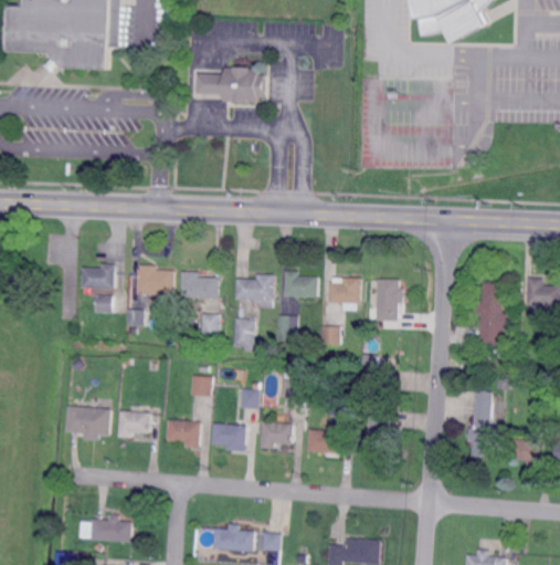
[(118,0),(117,48),(117,49),(106,49),(105,71),(61,69),(60,67),(55,63),(52,66),(53,67),(51,70),(48,73),(41,66),(48,60),(49,61),(50,62),(52,60),(49,56),(46,54),(4,52),(6,7),(19,8),(19,7),(20,6),(20,4),(20,0),(118,0)]
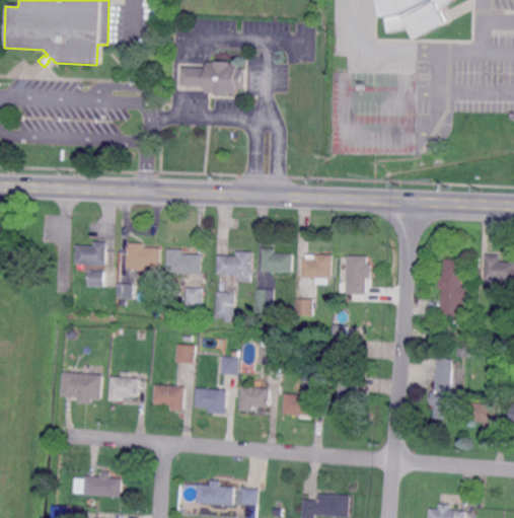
[(451,0),(442,9),(446,17),(447,20),(446,21),(444,23),(432,29),(414,39),(409,28),(387,31),(384,17),(383,17),(379,0),(451,0)]
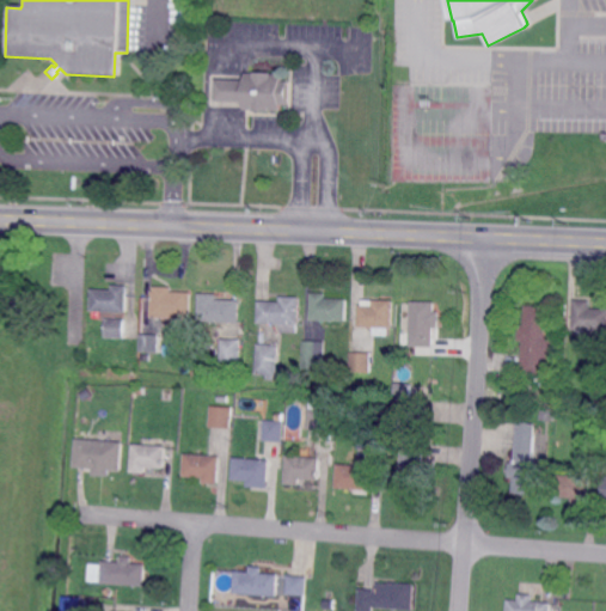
[(279,83),(285,83),(285,107),(277,107),(277,112),(242,112),(242,104),(221,104),(212,104),(212,81),(222,81),(242,81),(242,74),(279,75),(279,83)]
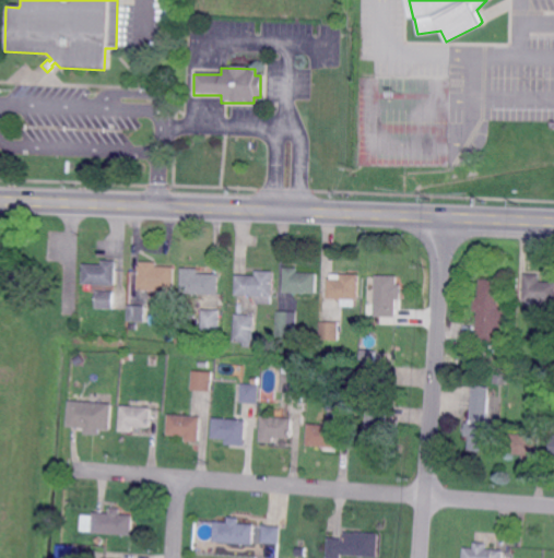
[(112,286),(108,286),(108,293),(110,293),(110,310),(93,310),(93,286),(80,286),(80,265),(99,266),(99,262),(113,262),(112,286)]
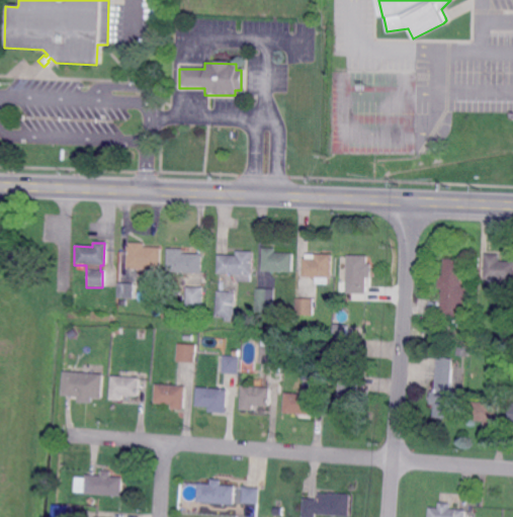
[(142,249),(158,249),(158,271),(124,270),(124,247),(126,248),(126,244),(142,245),(142,249)]
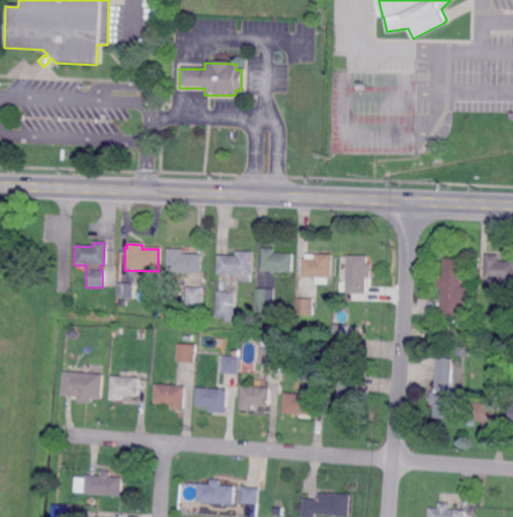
[(289,272),(259,271),(260,248),(273,249),(273,253),(290,253),(289,272)]
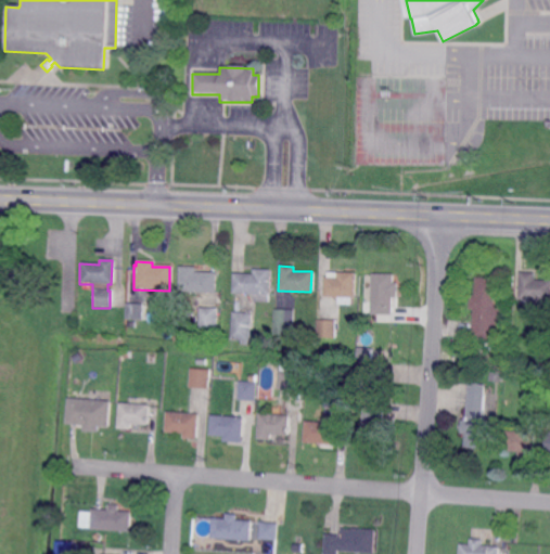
[(215,293),(177,292),(178,267),(194,267),(194,272),(215,273),(215,293)]
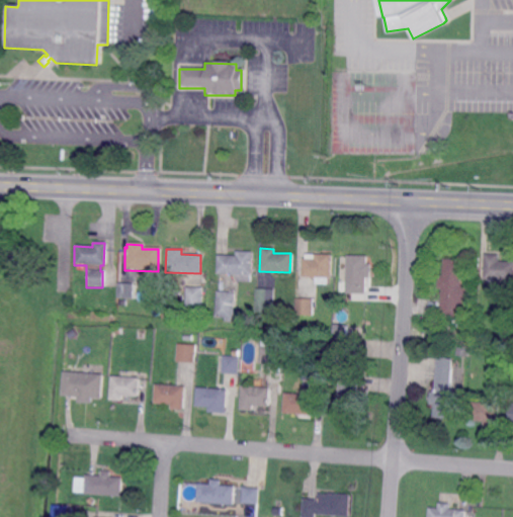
[(249,276),(248,276),(248,283),(234,283),(234,276),(215,275),(215,256),(233,257),(233,252),(250,253),(249,276)]
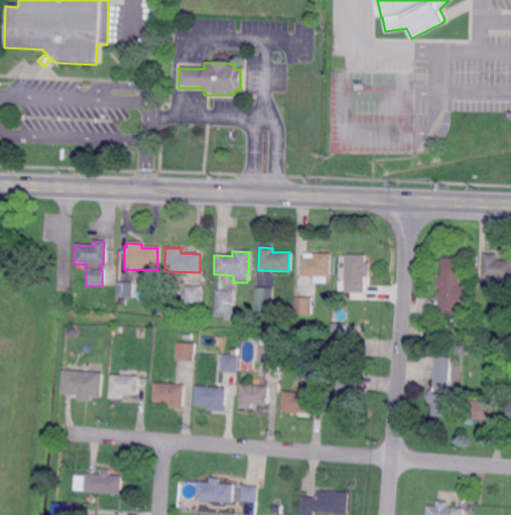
[(510,261),(510,279),(480,278),(481,253),(495,254),(494,260),(510,261)]
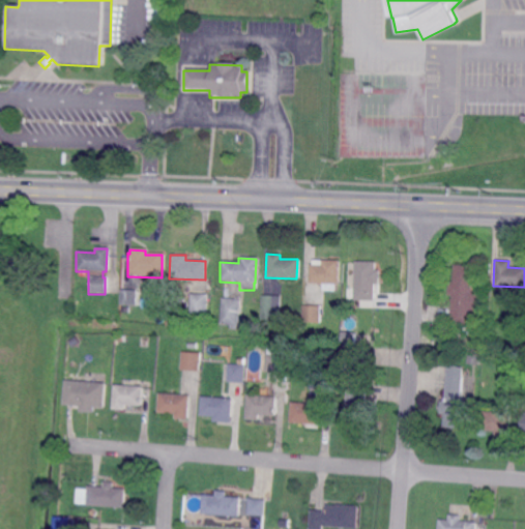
[(336,286),(332,286),(332,292),(320,292),(320,285),(307,285),(308,265),(310,265),(310,261),(337,262),(336,286)]
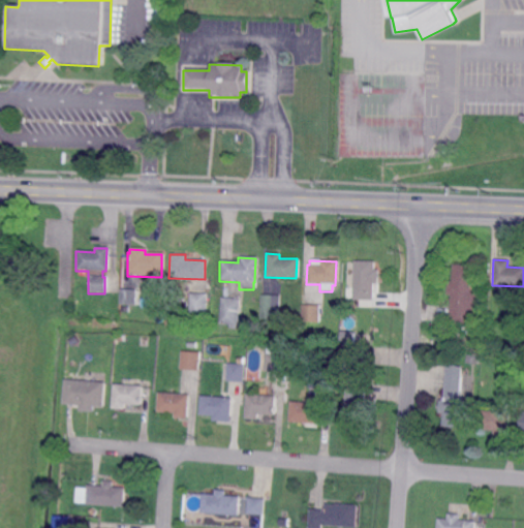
[(375,285),(371,284),(370,302),(351,301),(352,261),(372,262),(371,271),(376,271),(375,285)]
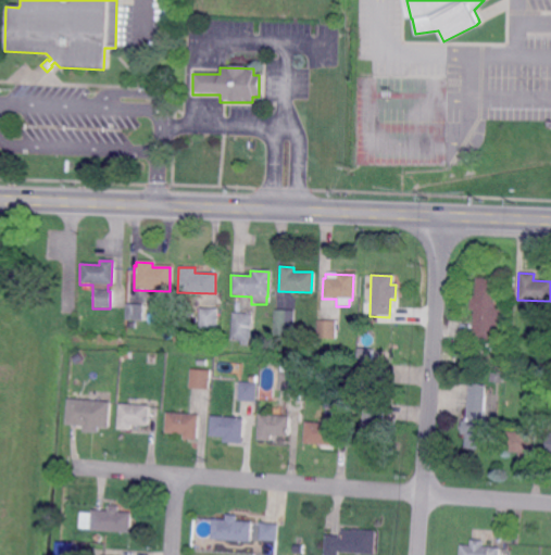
[(491,305),(500,306),(499,325),(490,325),(489,340),(468,339),(471,310),(467,310),(468,294),(473,294),(474,277),(493,278),(491,305)]
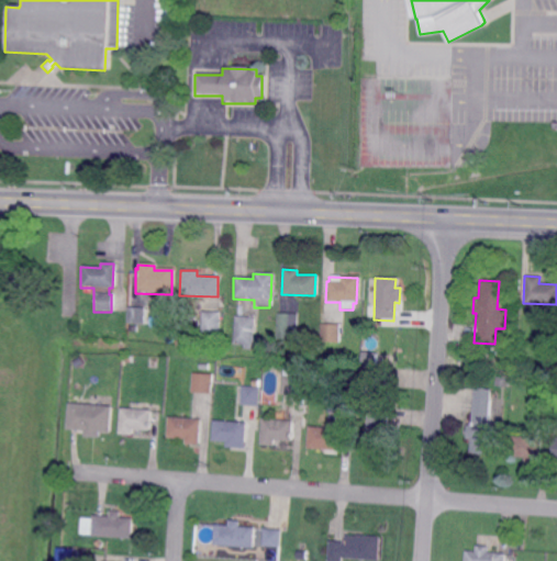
[(142,324),(124,324),(125,307),(142,309),(142,324)]
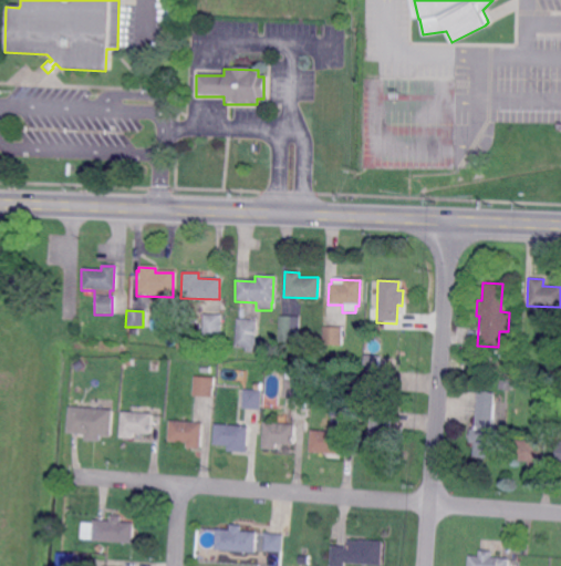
[(217,343),(198,342),(199,316),(218,317),(217,343)]
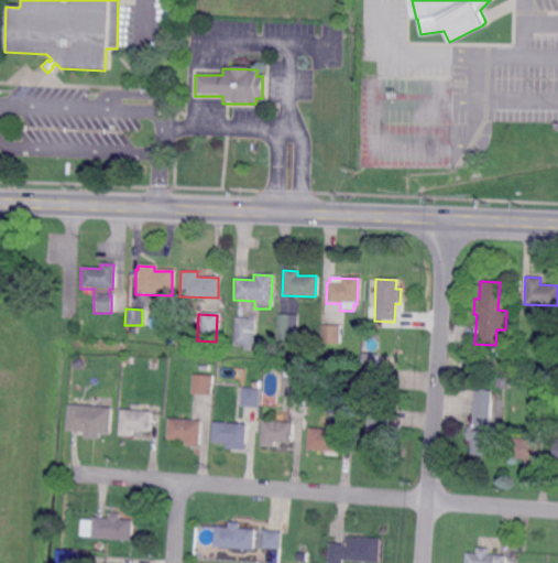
[(294,340),(273,340),(275,314),(295,315),(294,340)]
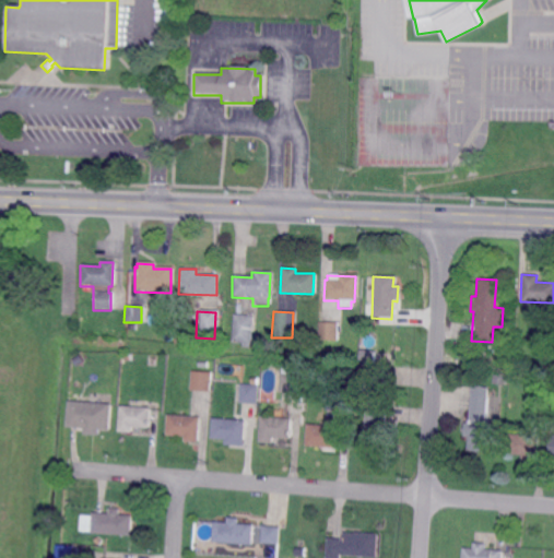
[(248,345),(228,344),(231,316),(249,317),(248,345)]
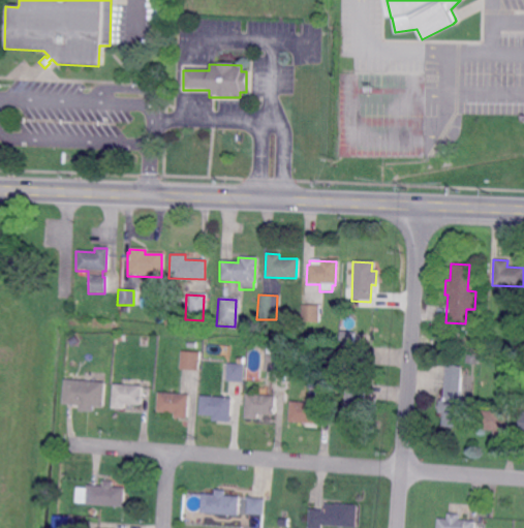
[(316,322),(299,322),(299,306),(317,306),(316,322)]
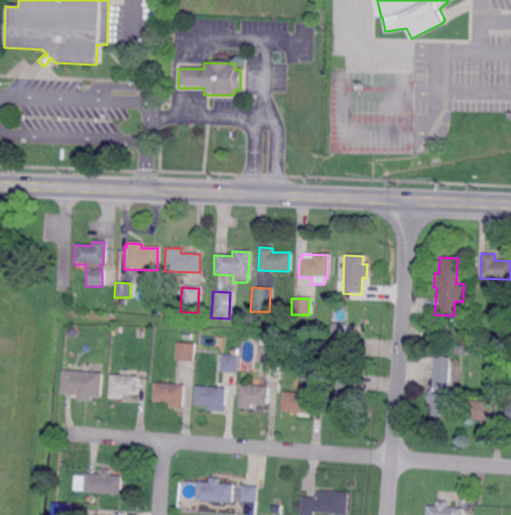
[(448,329),(438,329),(438,319),(449,319),(448,329)]
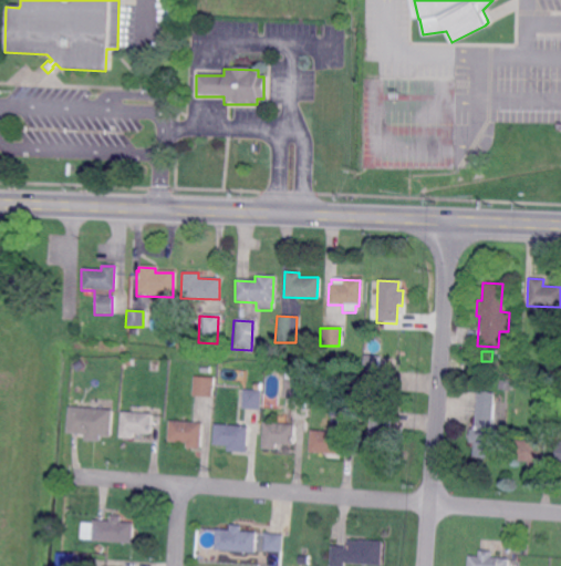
[(384,394),(362,393),(364,370),(385,371),(384,394)]
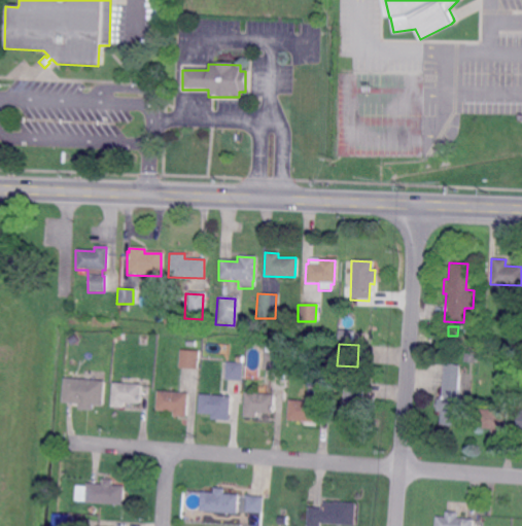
[(283,355),(284,355),(283,373),(261,371),(262,353),(263,353),(263,348),(283,349),(283,355)]
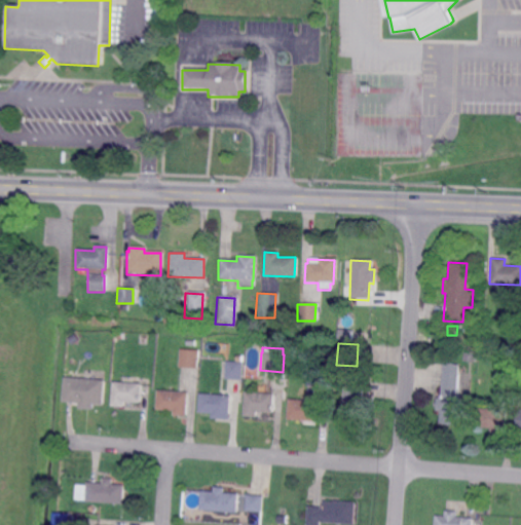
[(194,369),(176,368),(178,349),(196,350),(194,369)]
